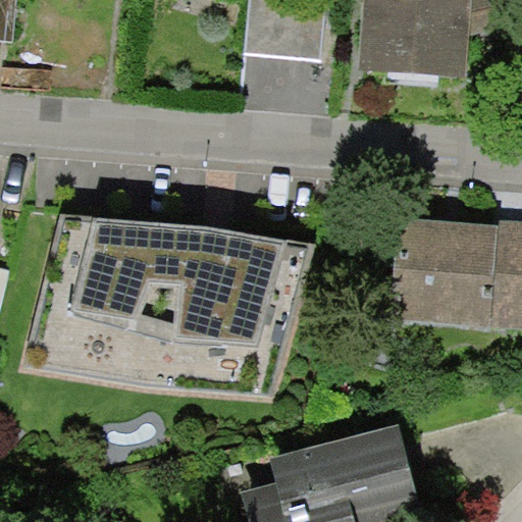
[(0,0),(0,42),(12,43),(15,0),(0,0)]
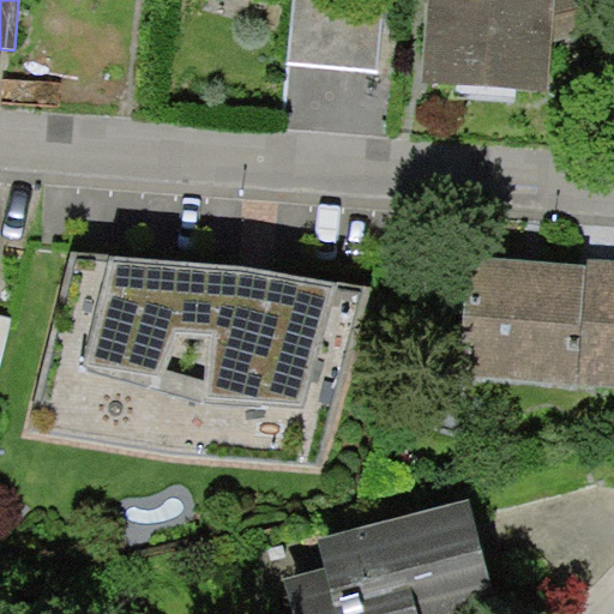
[(295,0),(293,71),(379,76),(387,0),(295,0)]
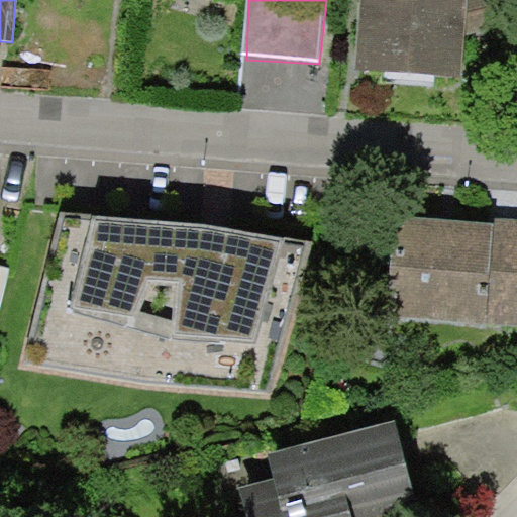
[(365,0),(360,75),(460,85),(463,2),(466,0),(365,0)]
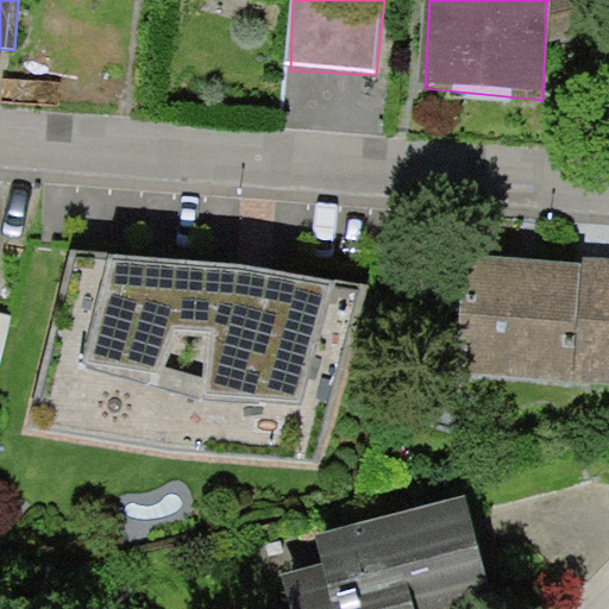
[(186,456),(319,466),(368,287),(243,263),(71,249),(23,427),(186,456)]
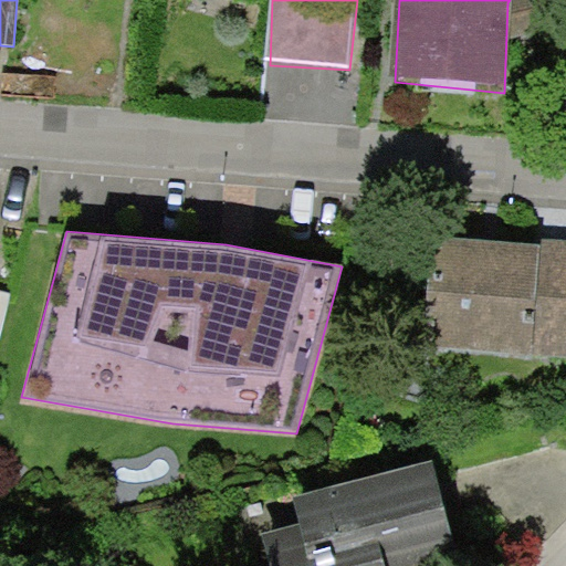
[(565,250),(439,241),(431,357),(565,366),(565,250)]
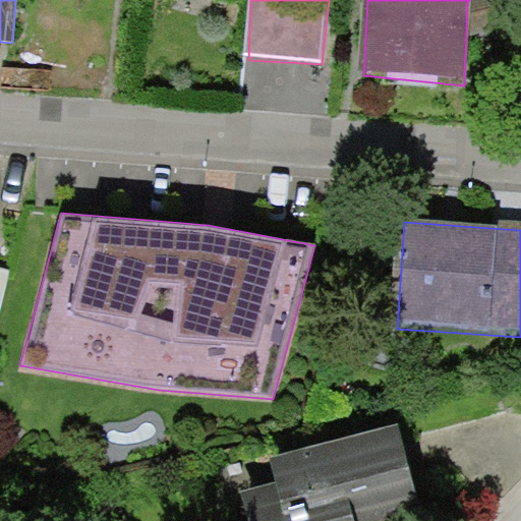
[(284,489),(233,503),(238,520),(424,520),(402,431),(278,464),(284,489)]
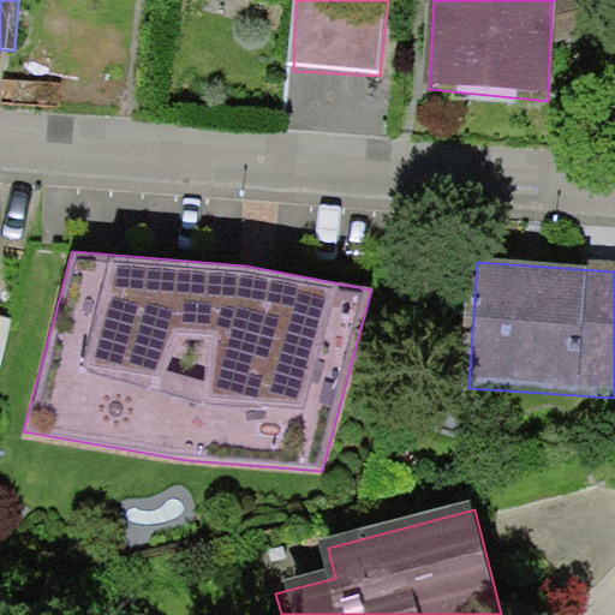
All buildings are outlined.
